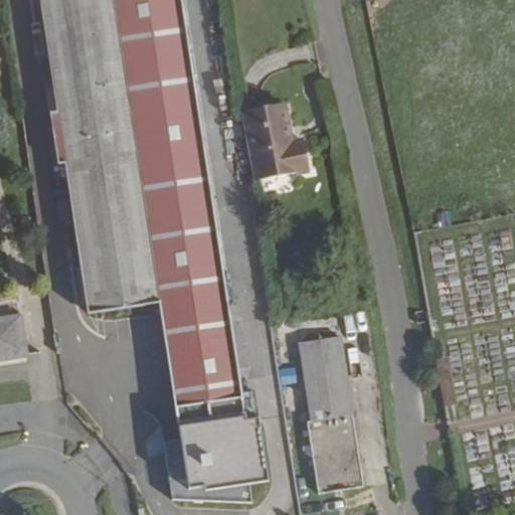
[(242,406),(181,0),(39,0),(88,313),(160,302),(177,416),(242,406)]
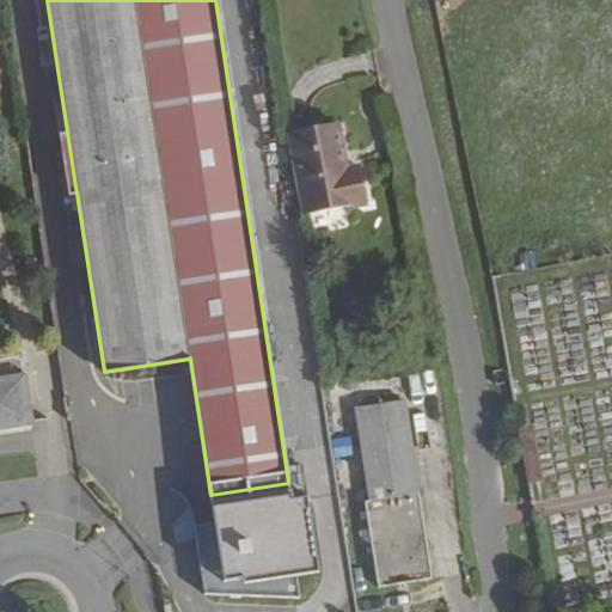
[(367,203),(360,167),(346,170),(337,123),(288,133),(304,215),(367,203)]
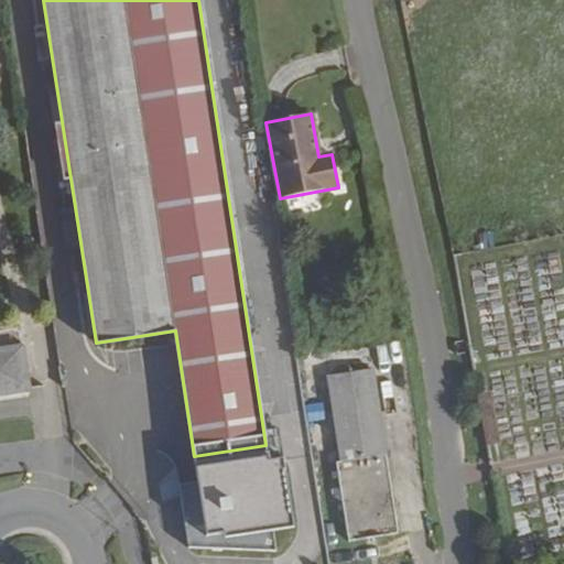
[(522,225),(454,237),(457,250),(524,238),(522,225)]
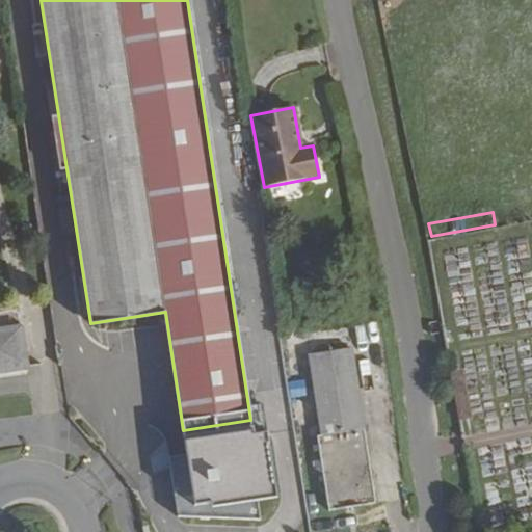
[(0,371),(27,368),(21,326),(0,329),(0,371)]
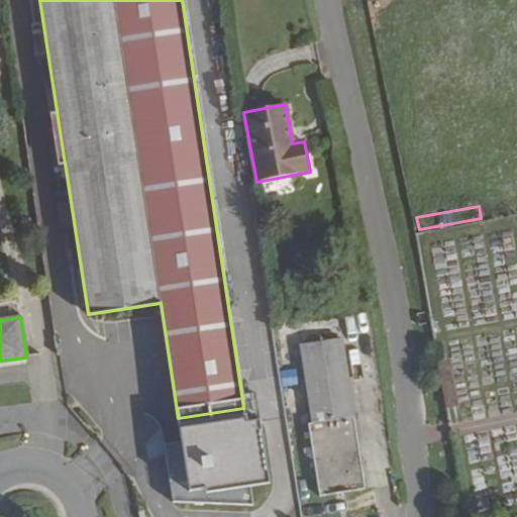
[(310,424),(319,496),(365,489),(341,338),(300,344),(312,423),(310,424)]
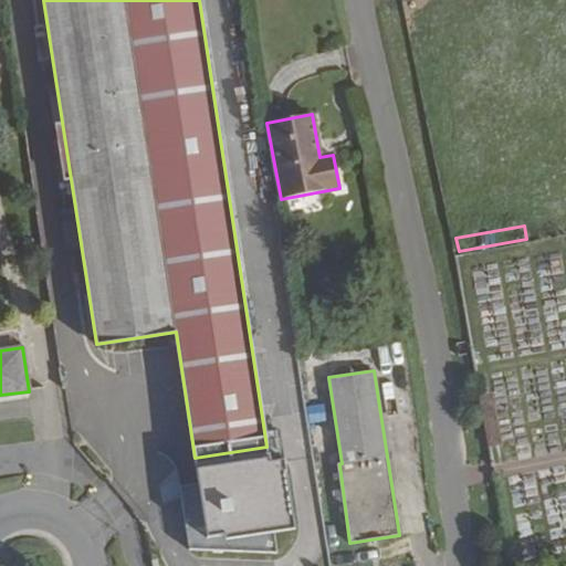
[(493,392),(479,395),(488,448),(502,444),(493,392)]
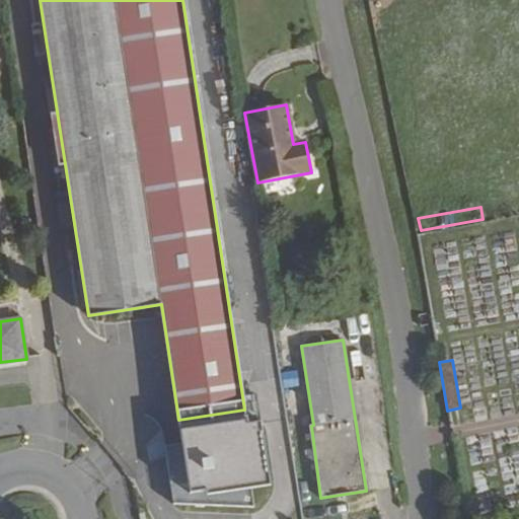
[(261,408),(244,410),(178,420),(181,441),(164,441),(171,506),(254,510),(250,484),(270,482),(261,408)]
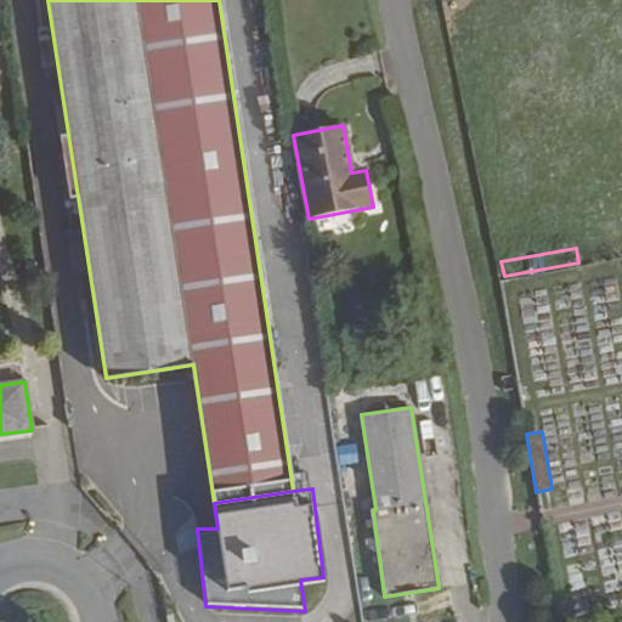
All buildings are outlined.
